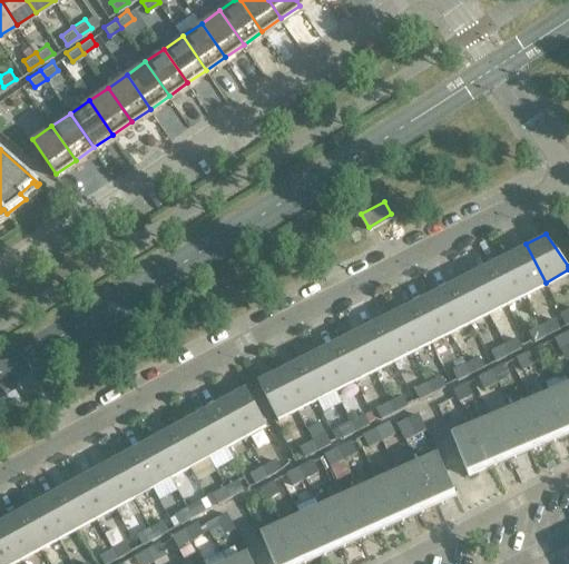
[(546,283),(526,244),(507,254),(526,292),(546,283)]
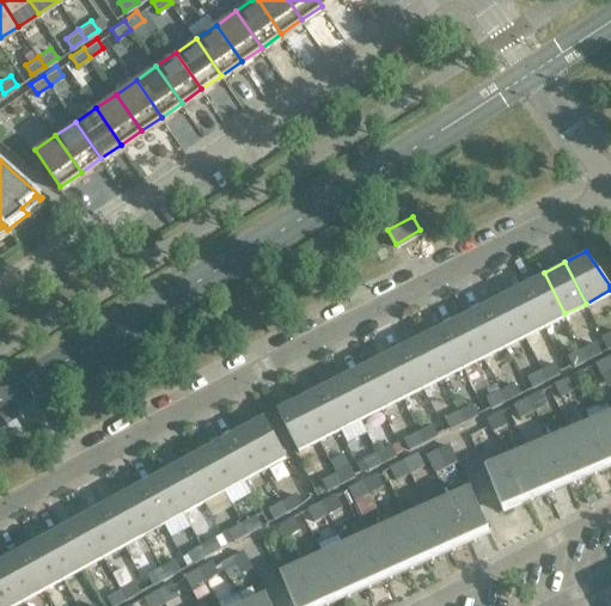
[(564,313),(544,273),(524,283),(544,324),(564,313)]
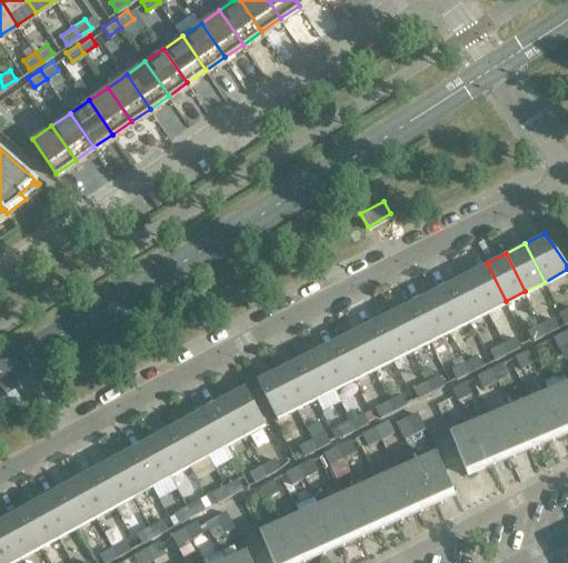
[(506,301),(487,263),(468,272),(487,310),(506,301)]
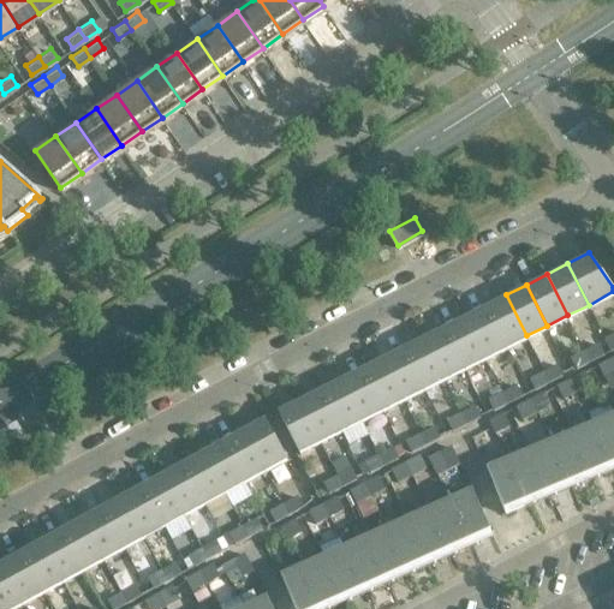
[(526,335),(506,294),(486,305),(506,346),(526,335)]
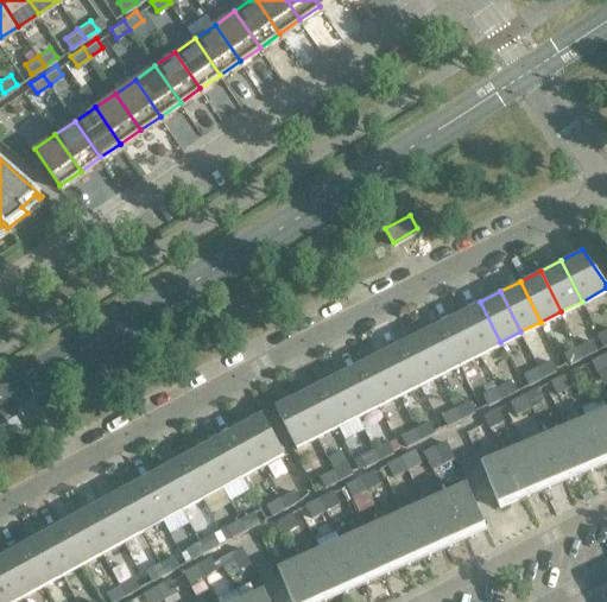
[(500,342),(480,302),(460,312),(480,353),(500,342)]
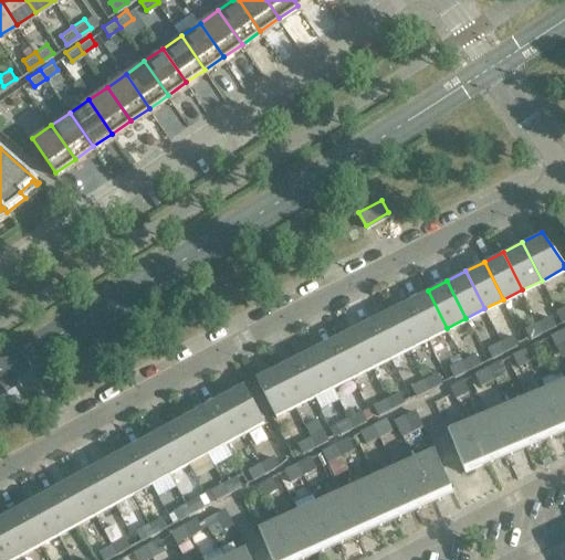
[(447,328),(428,291),(408,299),(428,337),(447,328)]
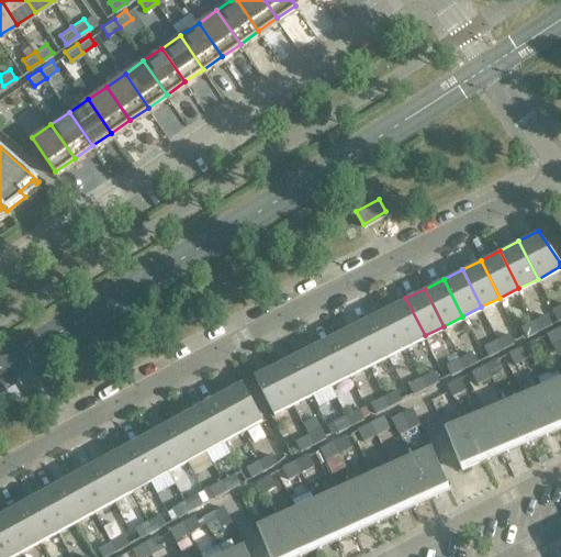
[(425,335),(405,298),(386,308),(406,345),(425,335)]
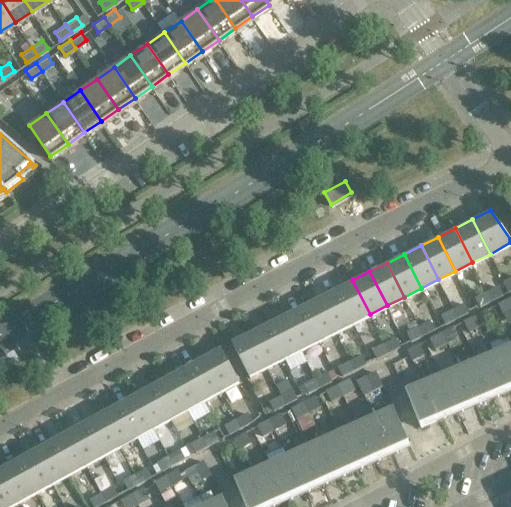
[(370,314),(352,280),(335,289),(352,323),(370,314)]
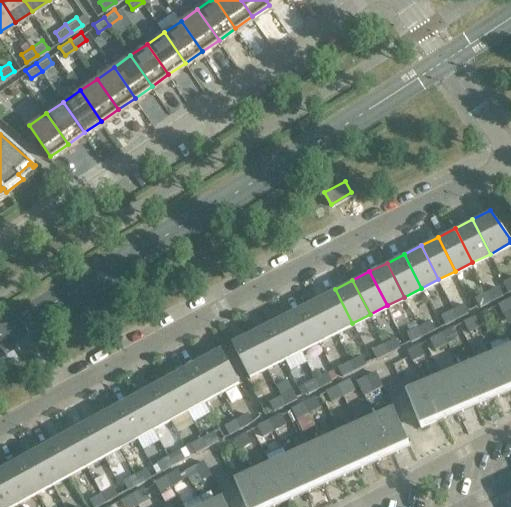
[(497,284),(486,289),(490,298),(502,292),(497,284)]
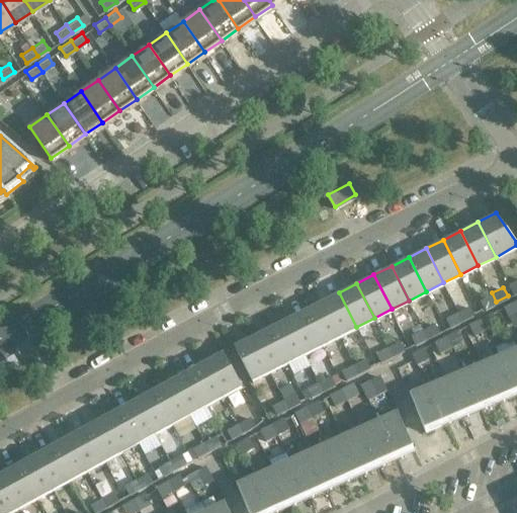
[(356,327),(339,292),(322,301),(339,335),(356,327)]
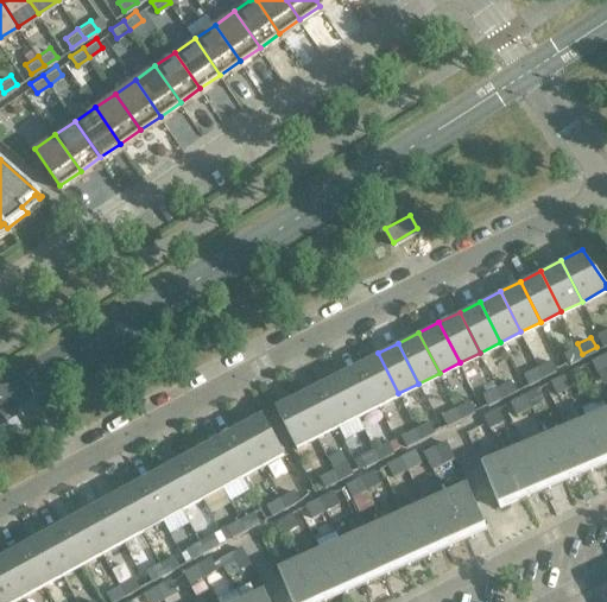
[(582,354),(577,343),(564,350),(569,361),(582,354)]
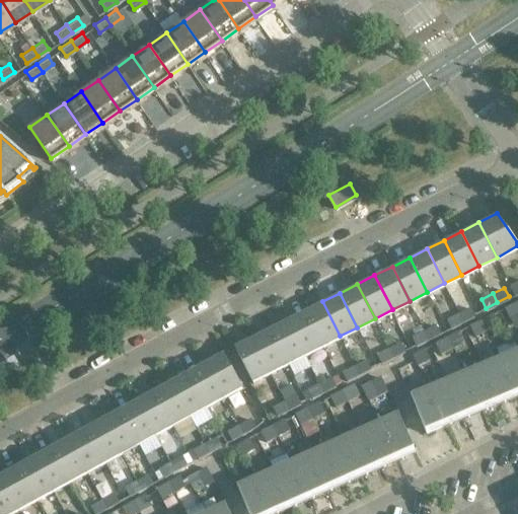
[(517,311),(517,303),(516,299),(504,305),(510,316),(517,311)]
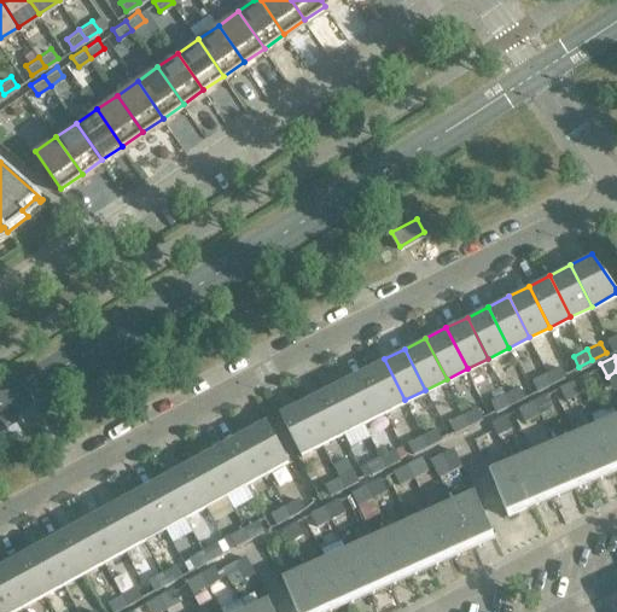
[(405,400),(384,359),(364,369),(384,411),(405,400)]
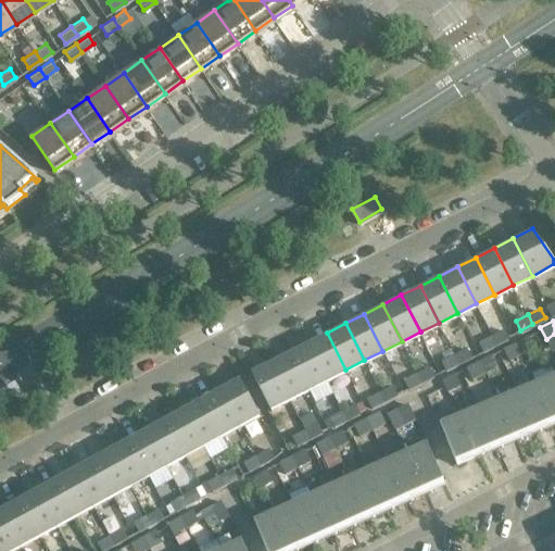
[(503,327),(491,334),(495,342),(508,336),(503,327)]
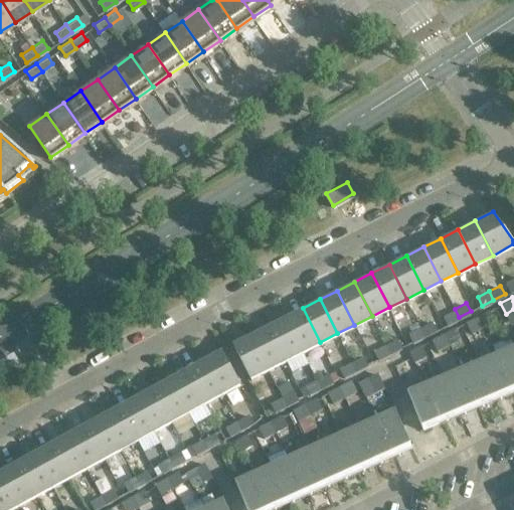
[(320,342),(303,308),(286,316),(303,351),(320,342)]
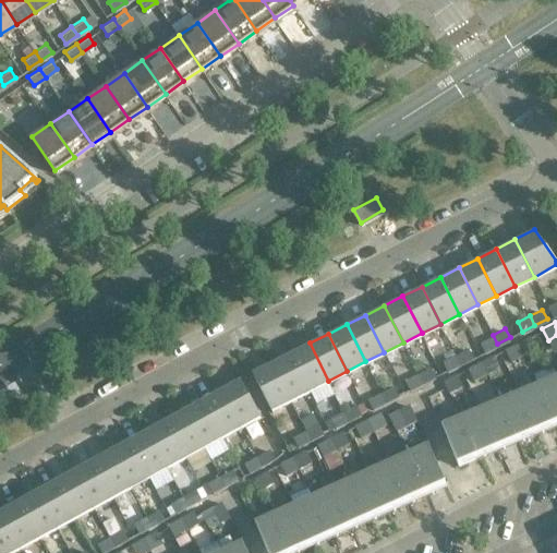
[(497,344),(493,335),(480,340),(485,350),(497,344)]
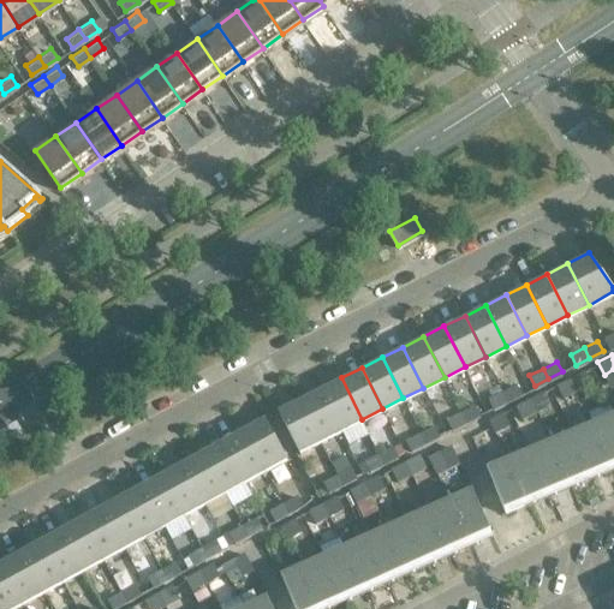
[(590,381),(584,369),(570,375),(577,388),(590,381)]
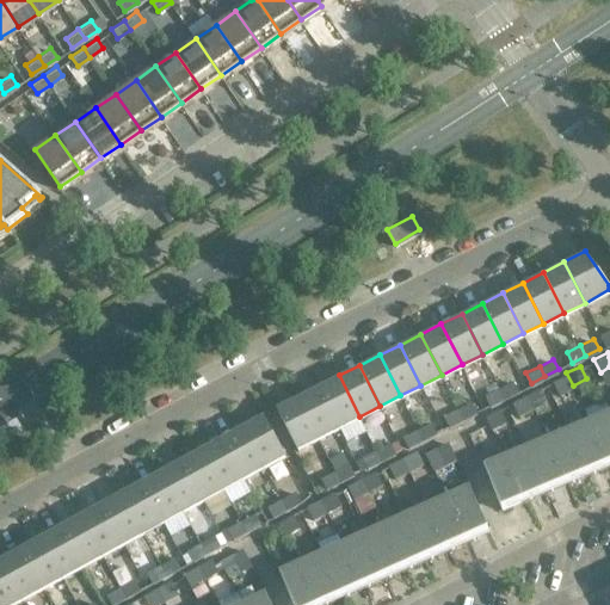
[(573,386),(566,372),(553,380),(559,393),(573,386)]
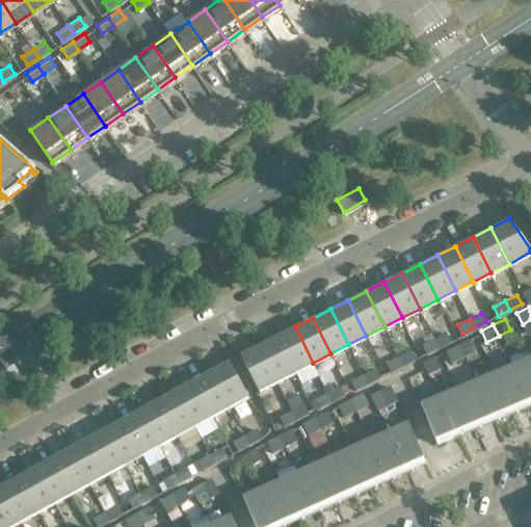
[(313,363),(295,326),(277,336),(295,371),(313,363)]
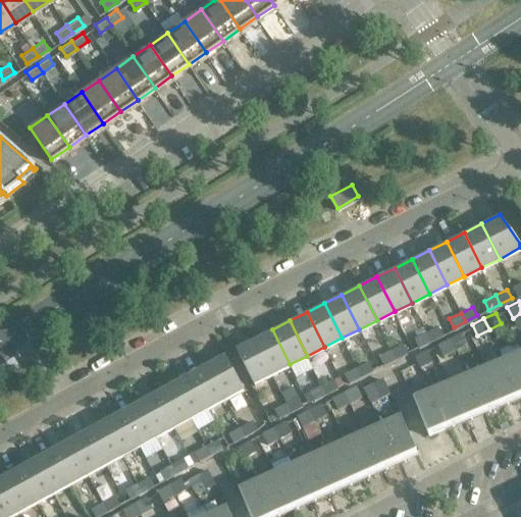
[(437,324),(425,330),(430,340),(441,333),(437,324)]
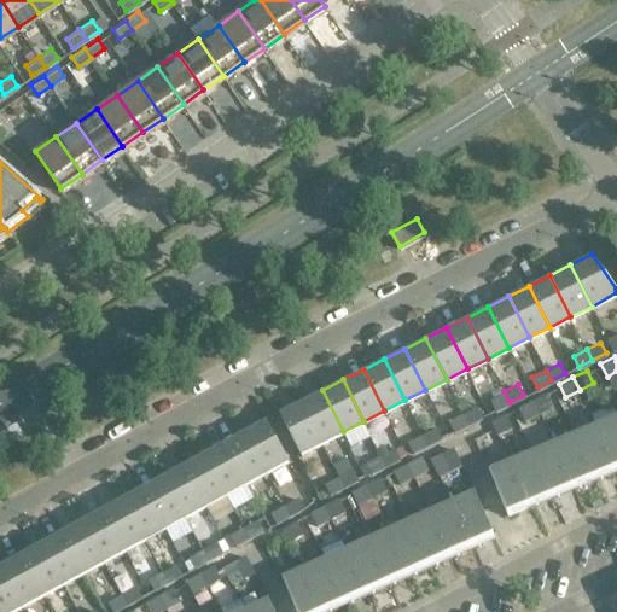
[(343,431),(322,390),(301,401),(322,442),(343,431)]
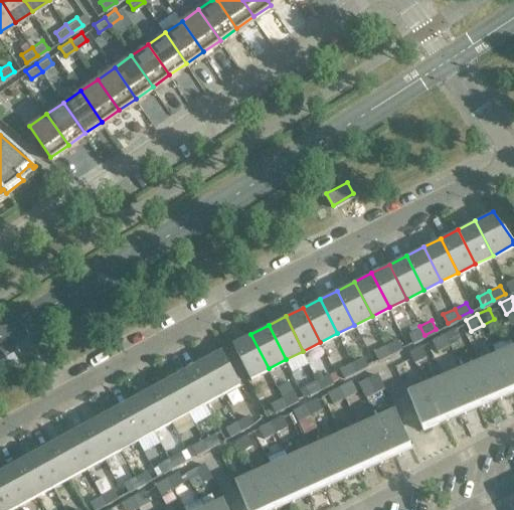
[(424,335),(419,326),(408,332),(412,340),(424,335)]
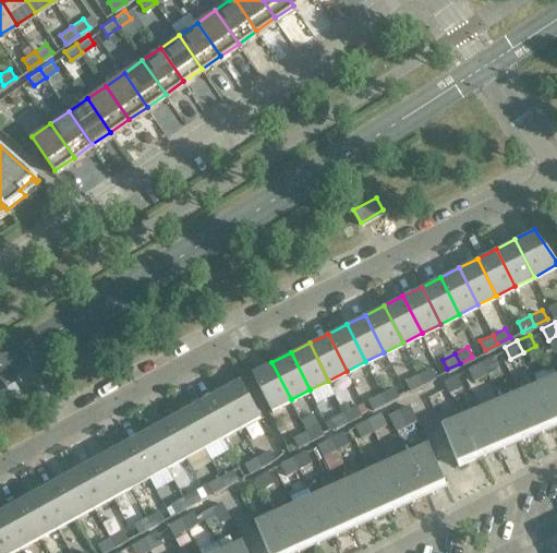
[(498,365),(493,353),(480,360),(486,371),(498,365)]
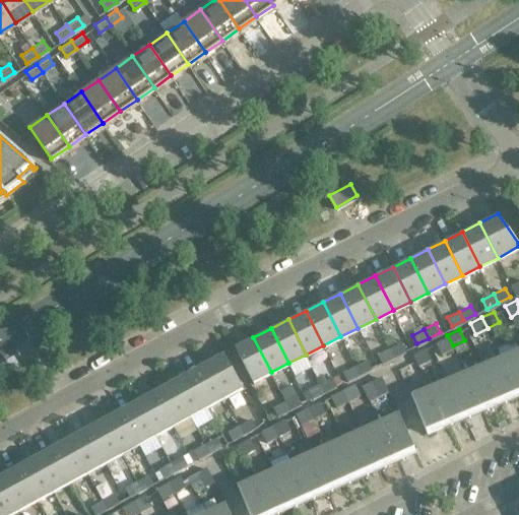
[(453,345),(447,335),(436,340),(441,351),(453,345)]
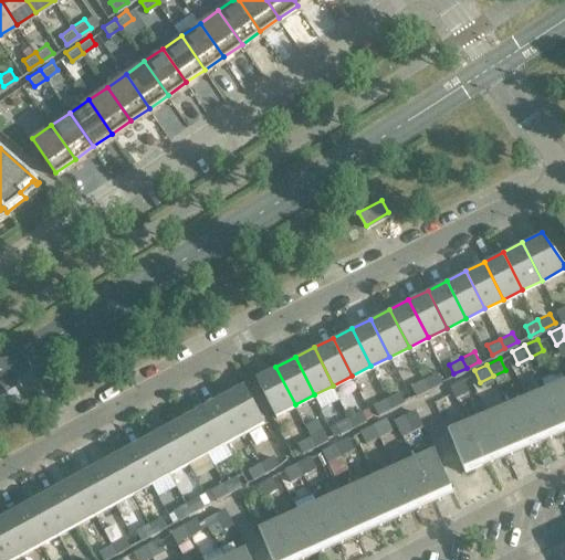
[(295,404),(275,367),(255,377),(275,414),(295,404)]
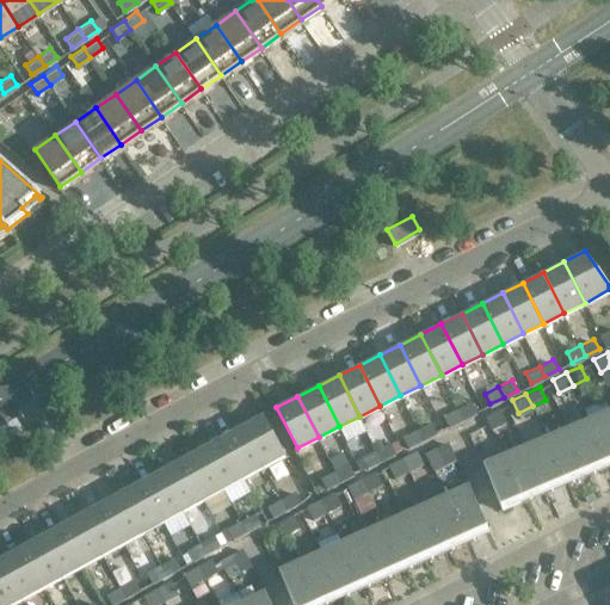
[(472,400),(457,407),(462,418),(476,411),(472,400)]
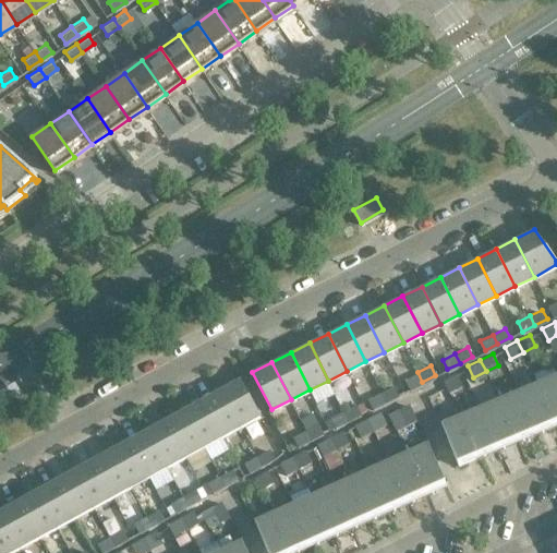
[(422,382),(418,372),(406,379),(410,388),(422,382)]
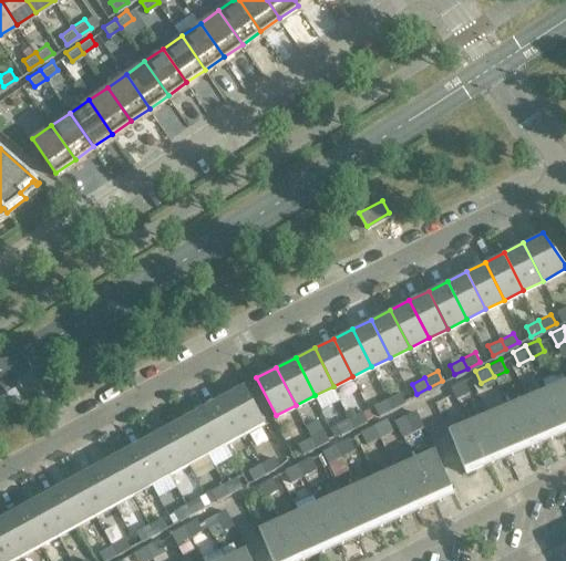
[(469,390),(463,377),(450,384),(456,395),(469,390)]
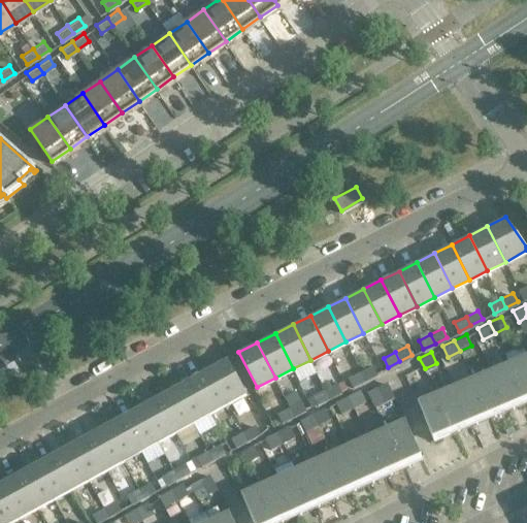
[(526,399),(526,354),(509,361),(525,400),(526,399)]
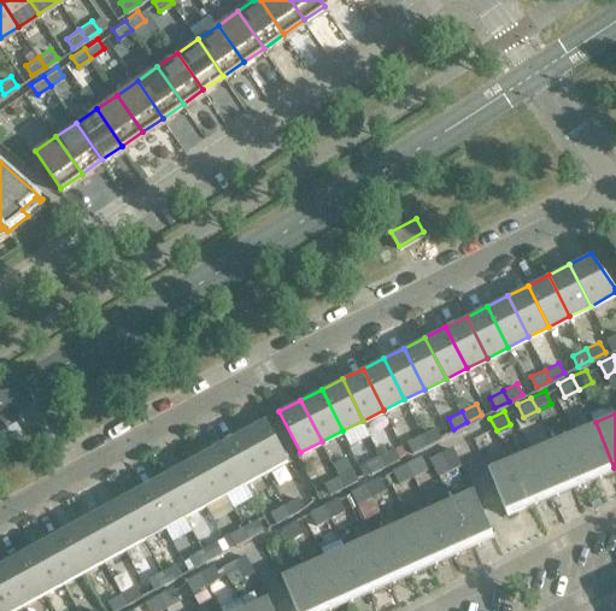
[(287,458),(265,418),(244,429),(267,470),(287,458)]
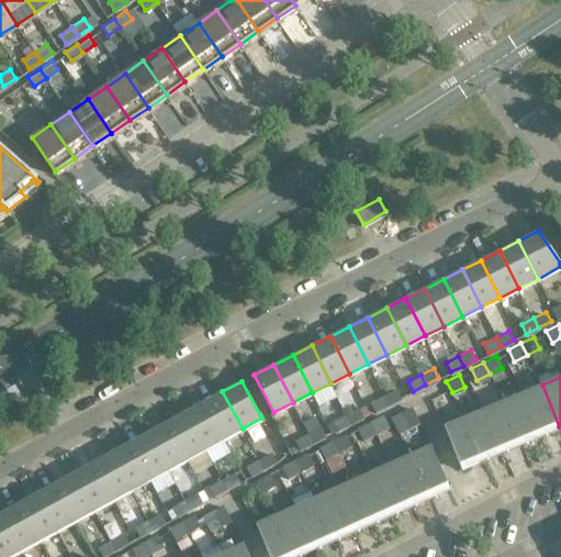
[(559,426),(542,385),(523,393),(540,434),(559,426)]
